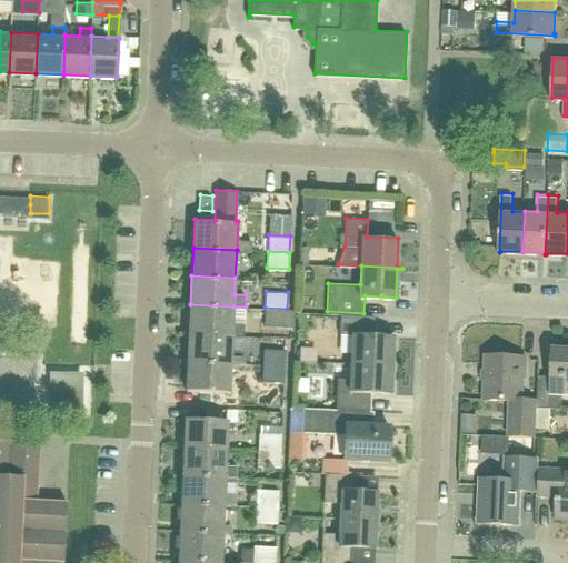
[(232,322),(233,307),(190,304),(189,332),(232,334),(243,334),(245,323),(232,322)]
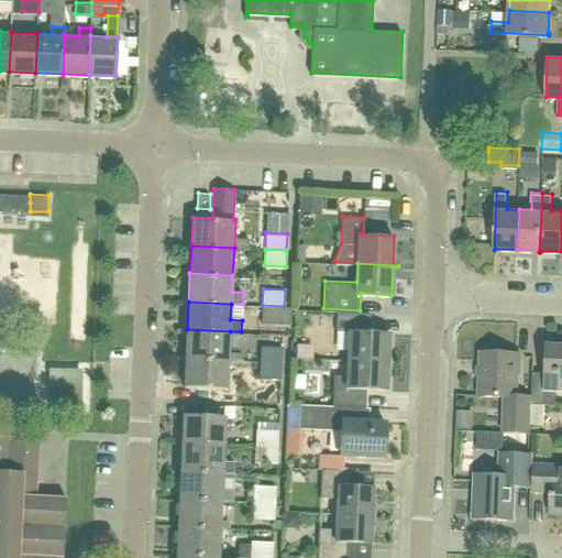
[(293,306),(284,306),(262,305),(262,320),(291,323),(293,306)]
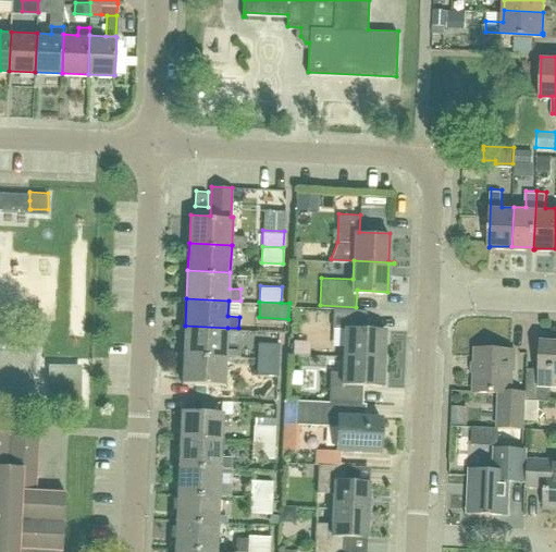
[(344,353),(384,355),(385,328),(366,327),(367,308),(334,307),(333,324),(345,326),(344,353)]
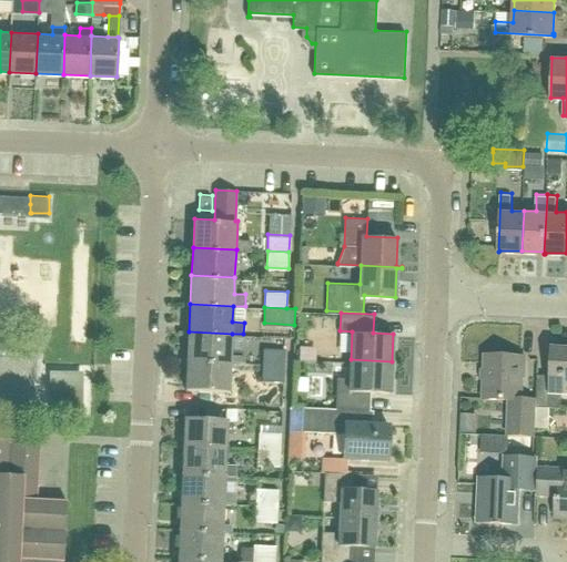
[(231,354),(232,334),(189,331),(188,359),(231,361),(245,363),(246,355),(231,354)]
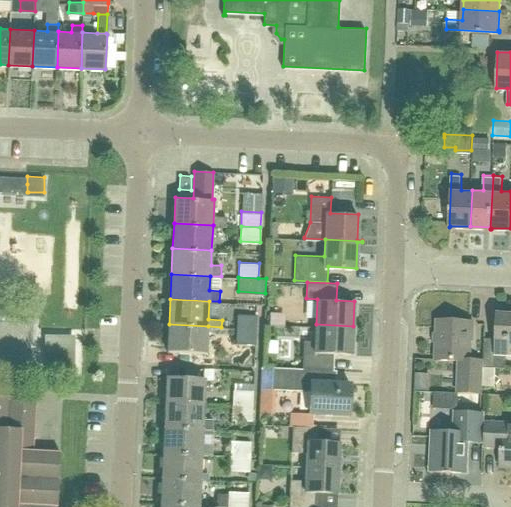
[(237,312),(236,327),(256,328),(256,313),(237,312)]
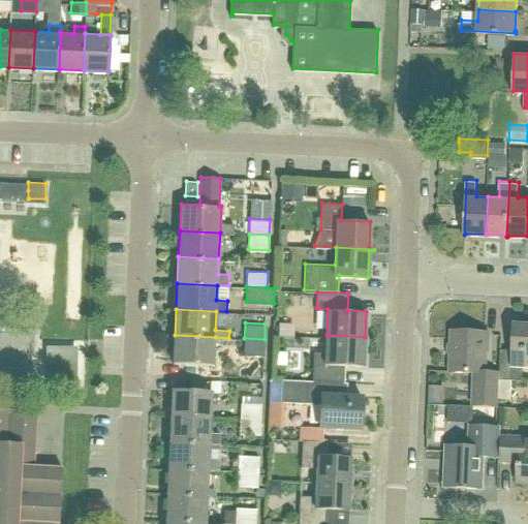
[(527,322),(515,322),(514,348),(501,347),(501,349),(500,377),(523,378),(524,364),(527,364),(527,322)]
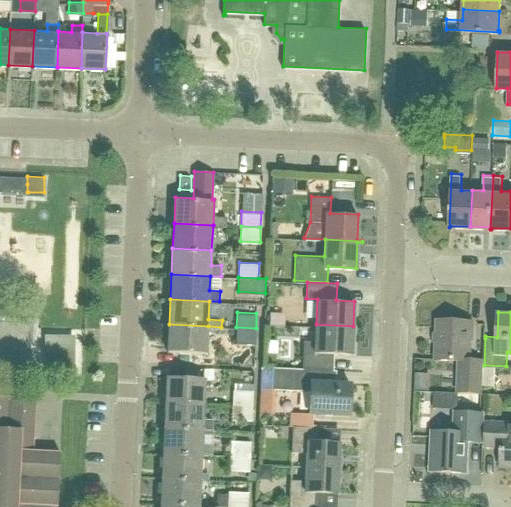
[(482,391),(483,358),(470,357),(471,337),(485,338),(485,336),(485,324),(474,323),(474,319),(437,317),(436,357),(459,358),(458,390),(482,391)]
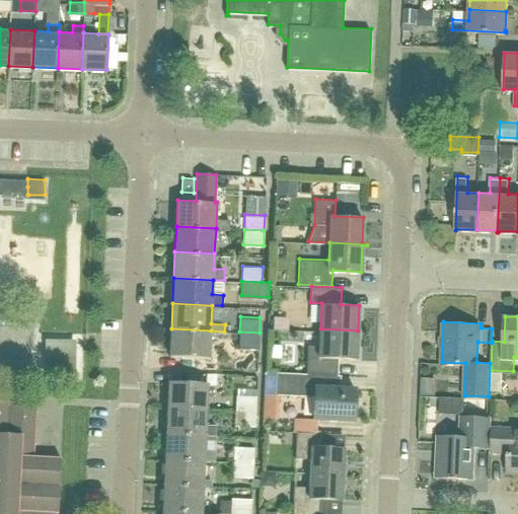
[(209,357),(211,331),(171,328),(169,355),(209,357)]
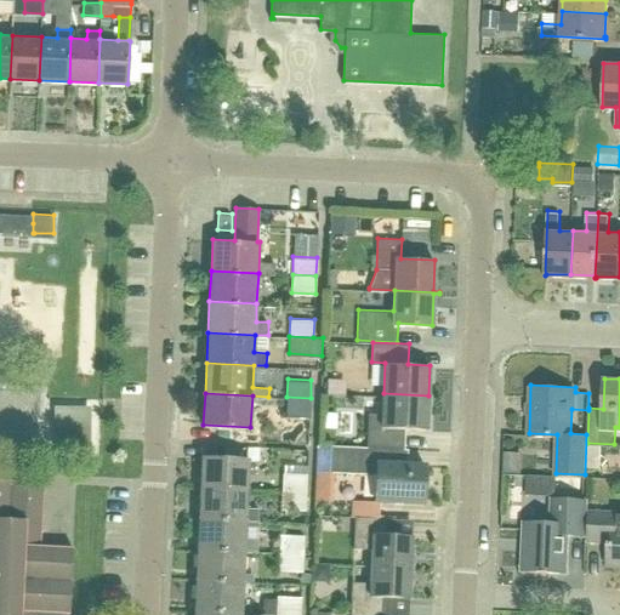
[(427,427),(428,396),(384,393),(382,411),(369,410),(368,445),(404,446),(405,426),(427,427)]
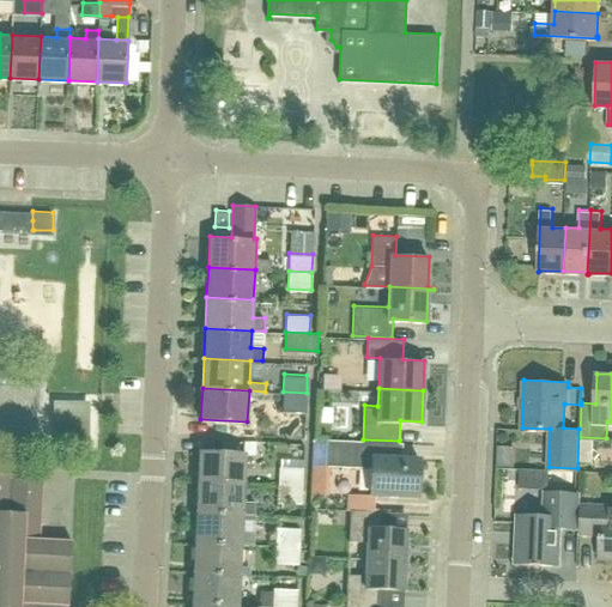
[(306,411),(307,393),(283,392),(283,410),(306,411)]
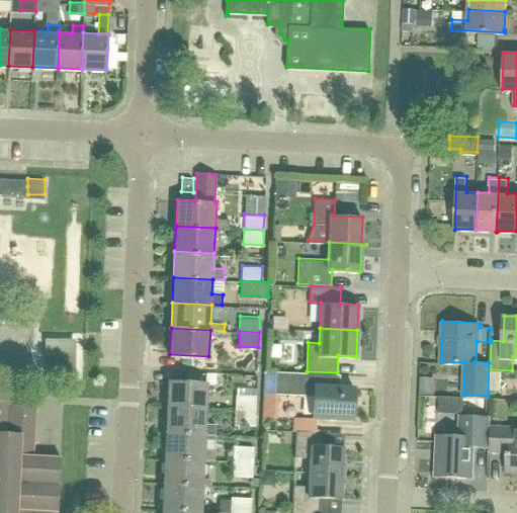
[(75,333),(45,333),(44,366),(74,367),(75,333)]
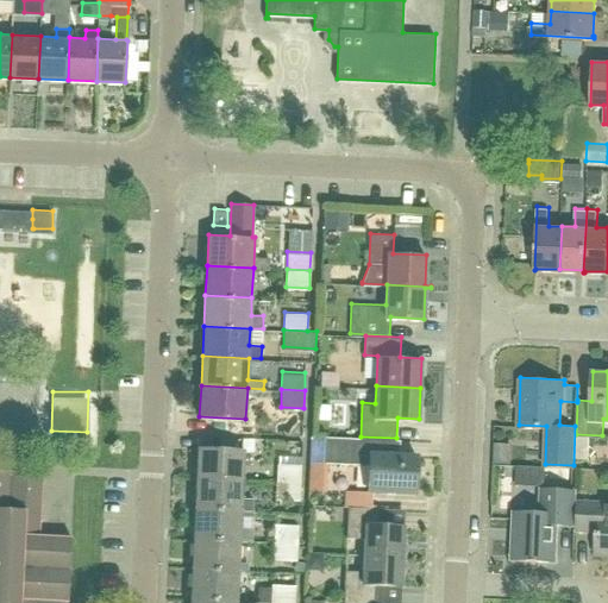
[(400,439),(353,437),(312,435),(311,459),(352,462),(369,463),(368,490),(345,489),(345,503),(371,504),(373,490),(415,491),(417,453),(388,452),(388,440),(400,440),(400,439)]
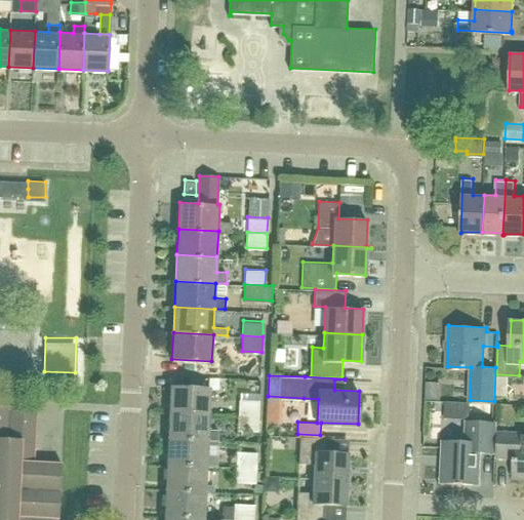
[(169,411),(209,413),(210,387),(170,385),(169,411)]
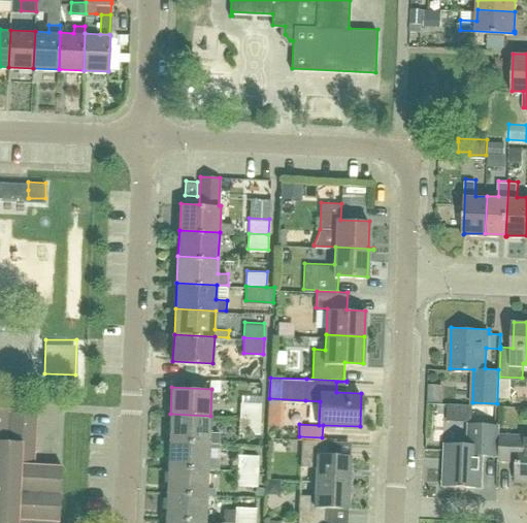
[(241,401),(240,417),(260,418),(261,402),(241,401)]
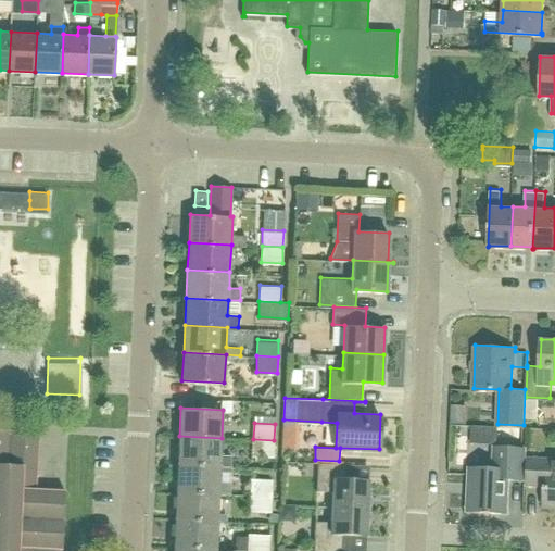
[(0,550),(60,550),(60,548),(63,548),(65,488),(37,486),(37,480),(39,429),(0,427),(0,550)]
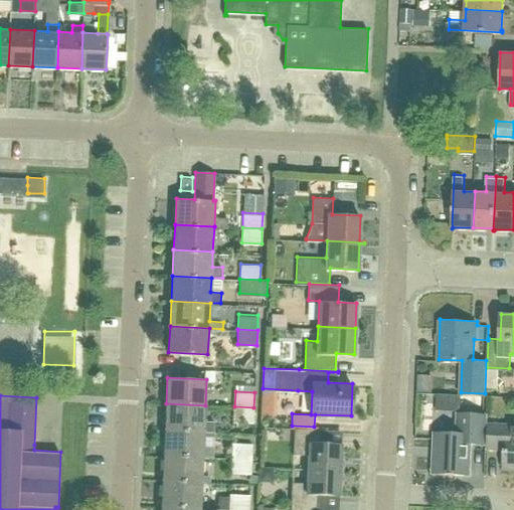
[(204,418),(205,405),(166,403),(165,429),(204,431),(204,430),(213,431),(214,418),(204,418)]
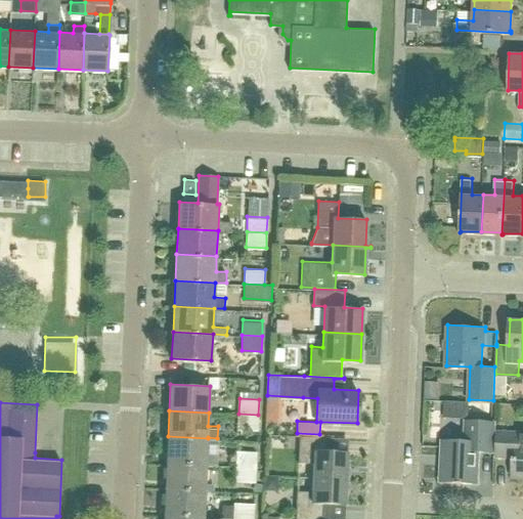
[(258,429),(258,415),(238,414),(237,428),(258,429)]
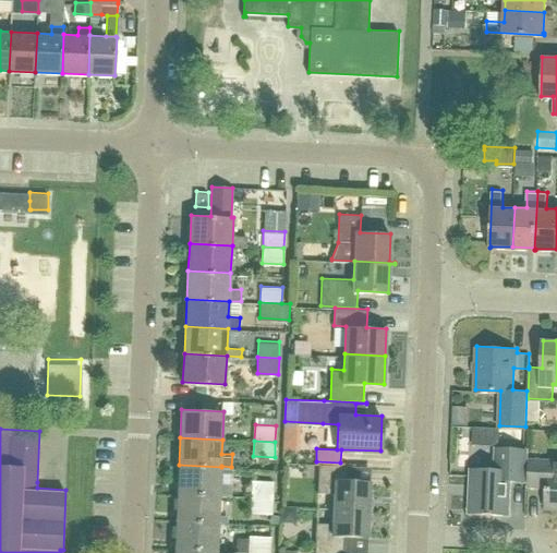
[(527,480),(528,448),(496,447),(495,469),(471,468),(470,512),(509,514),(510,479),(527,480)]
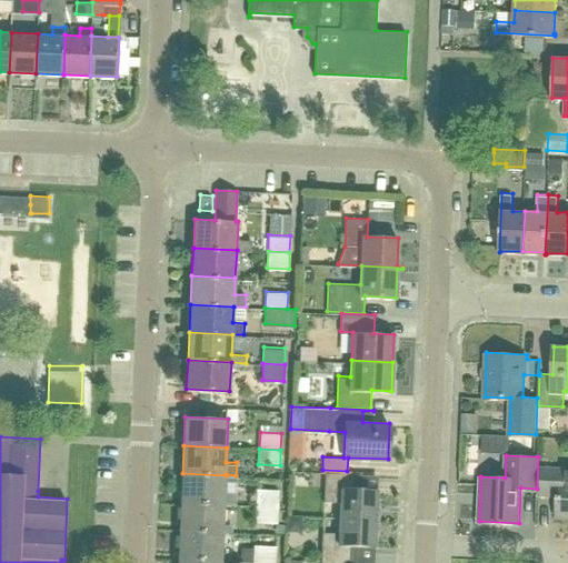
[(567,466),(540,466),(539,493),(557,494),(556,515),(567,515),(567,466)]
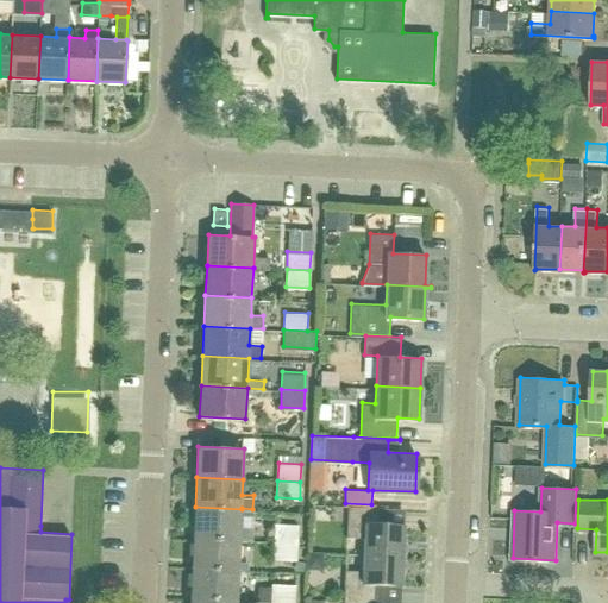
[(364,553),(403,554),(405,526),(377,525),(378,506),(349,504),(348,535),(365,536),(364,553)]
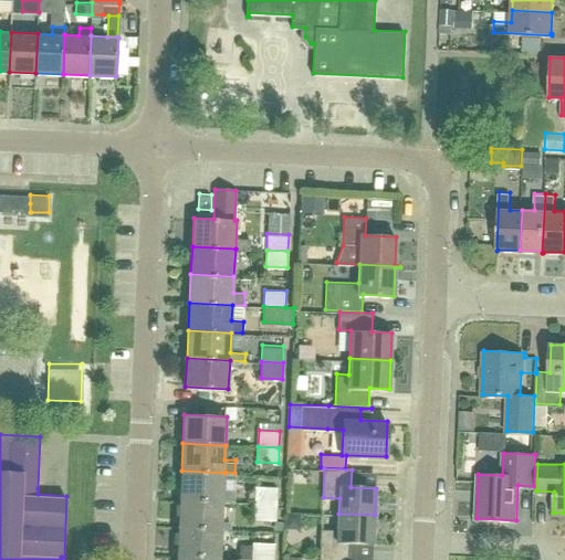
[(222,500),(225,473),(181,471),(180,498),(222,500)]
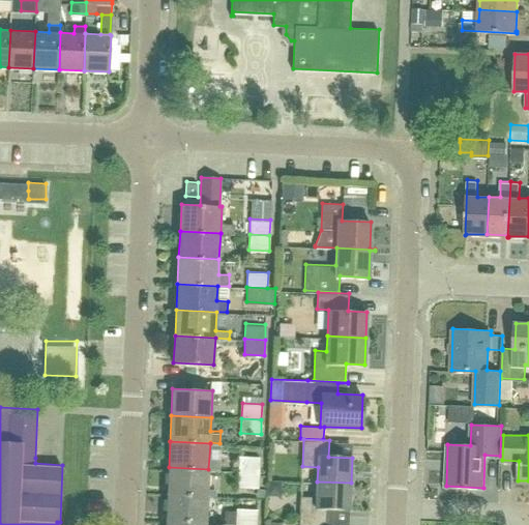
[(239,455),(238,470),(259,471),(260,456),(239,455)]
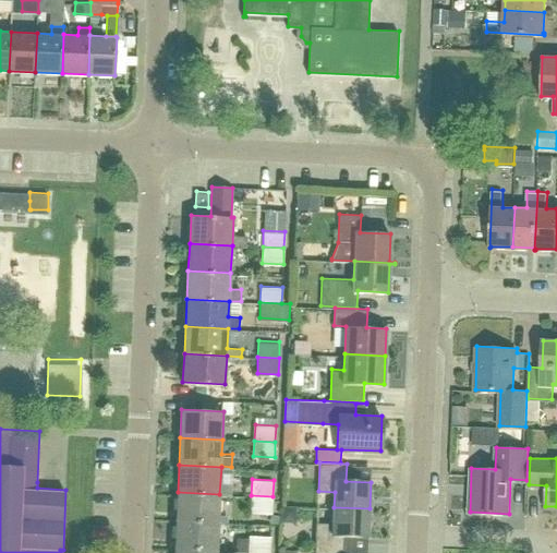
[(178,492),(177,519),(218,521),(218,520),(228,521),(228,514),(219,514),(219,494),(178,492)]
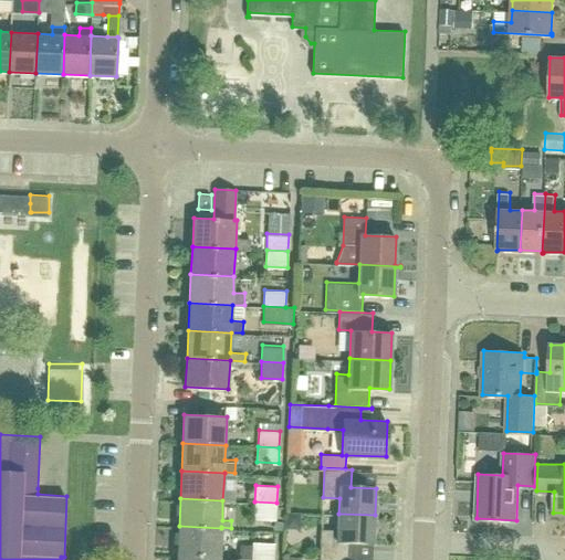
[(275,518),(276,503),(254,502),(254,518),(275,518)]
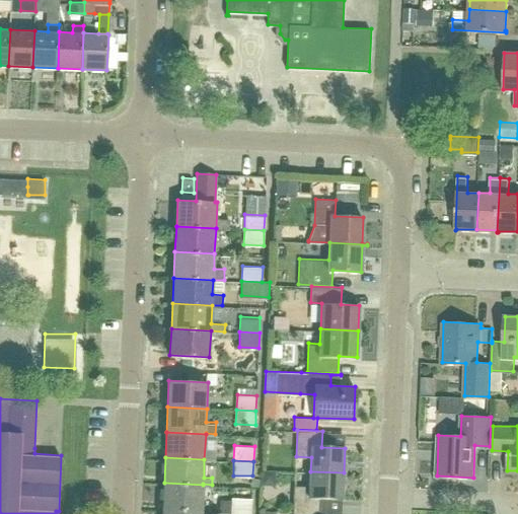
[(342,498),(344,472),(310,471),(309,485),(294,485),(293,511),(318,512),(319,497),(342,498)]
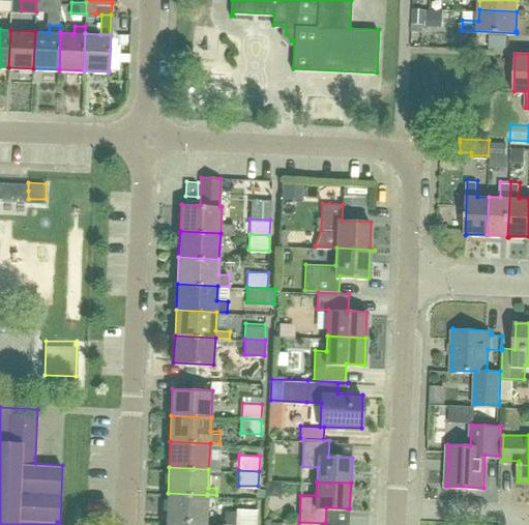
[(206,521),(207,495),(168,493),(166,520),(206,521)]
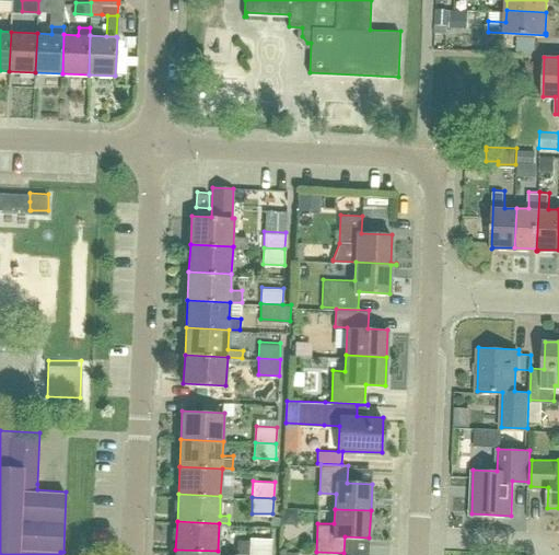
[(249,536),(249,553),(270,554),(271,538),(249,536)]
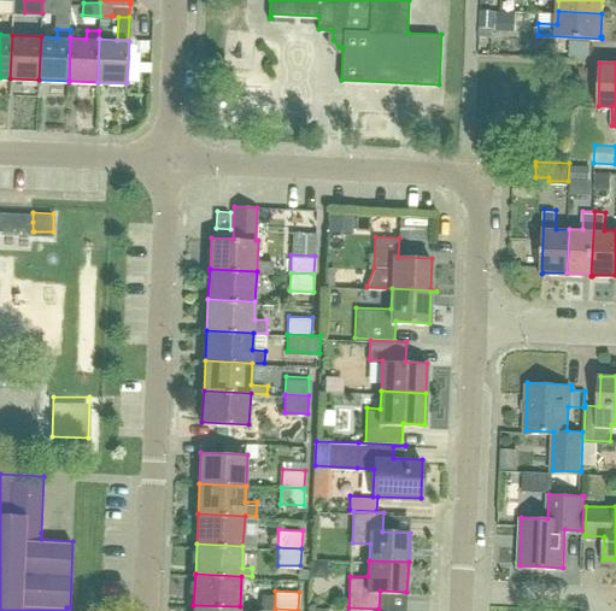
[(414,599),(412,610),(438,610),(439,600),(414,599)]
